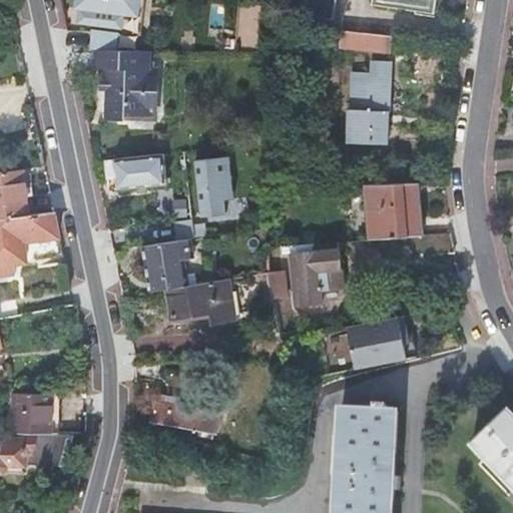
[(80,0),(80,9),(84,9),(83,24),(119,28),(120,14),(135,15),(136,0),(80,0)]
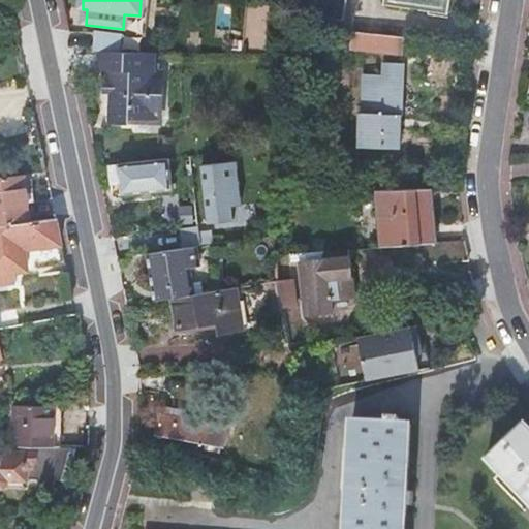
[(348,0),(316,0),(314,17),(345,22),(348,0)]
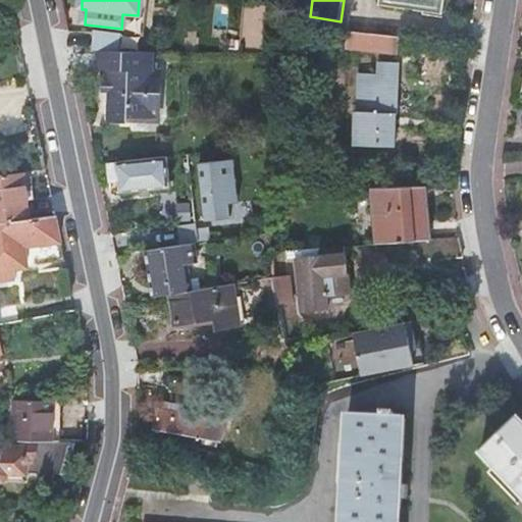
[(445,12),(446,0),(382,0),(382,3),(445,12)]
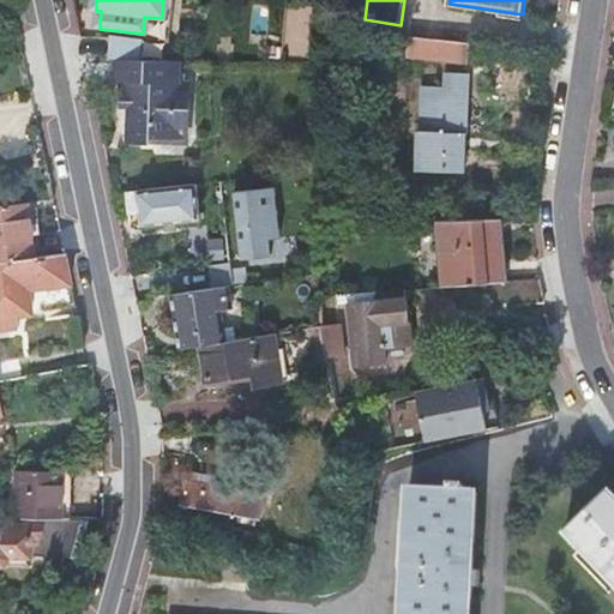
[(471,44),(409,36),(408,56),(469,64),(471,44)]
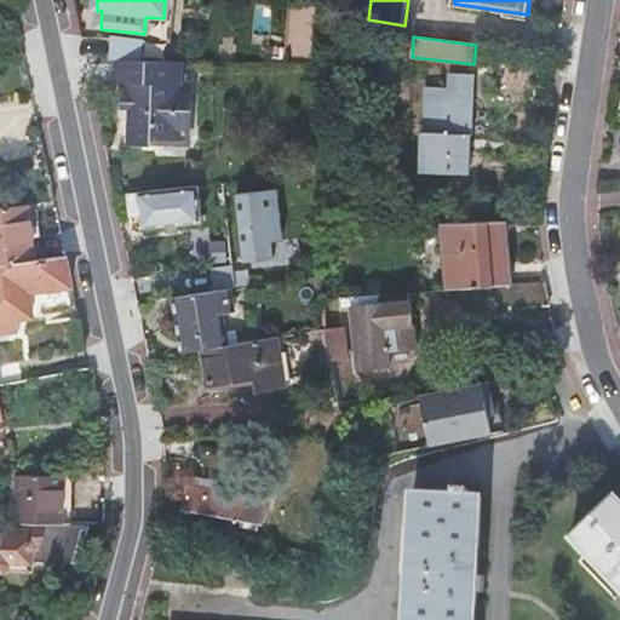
[(112,39),(110,61),(116,61),(130,61),(142,62),(142,40),(112,39)]
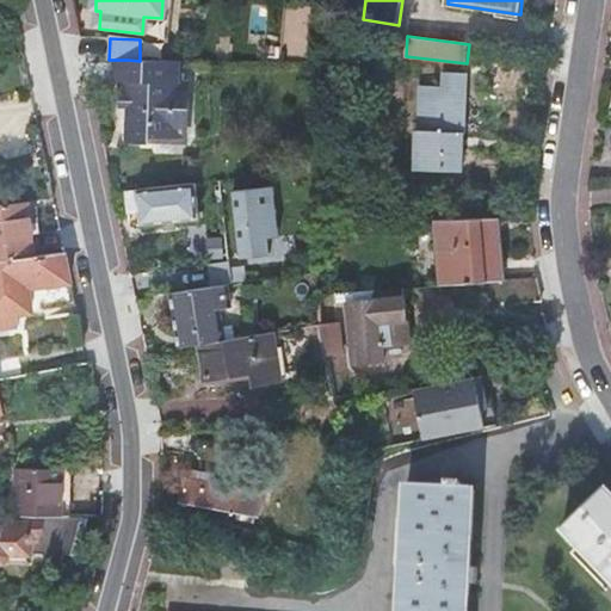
[(177,82),(177,61),(148,61),(140,61),(128,60),(115,60),(113,81),(121,82),(121,94),(121,107),(129,109),(128,143),(149,144),(149,137),(186,139),(186,109),(180,107),(181,82),(177,82)]
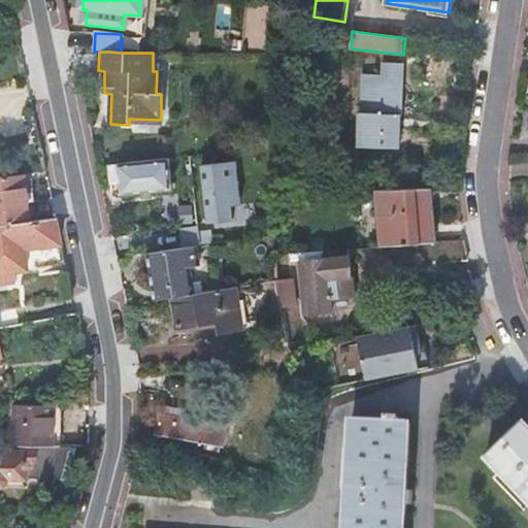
[(399,147),(402,66),(385,65),(384,93),(365,92),(364,112),(360,112),(358,145),(399,147)]
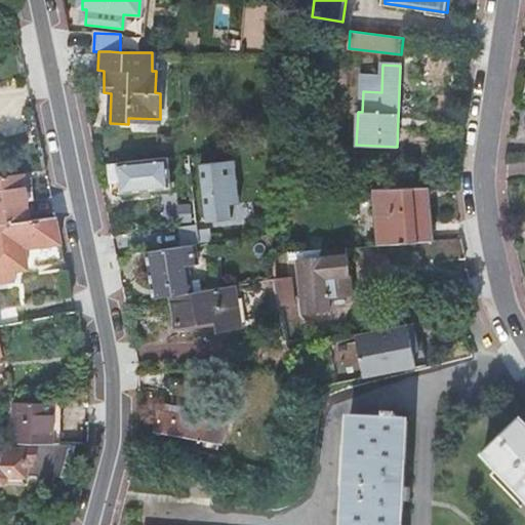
[(169,158),(117,163),(120,194),(172,189),(169,158)]
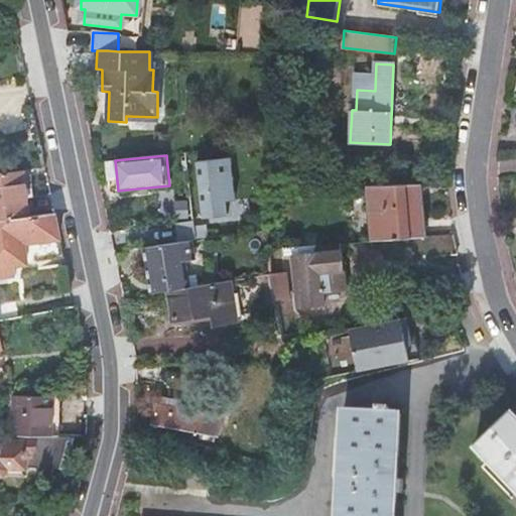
[(240,187),(237,167),(215,170),(218,190),(240,187)]
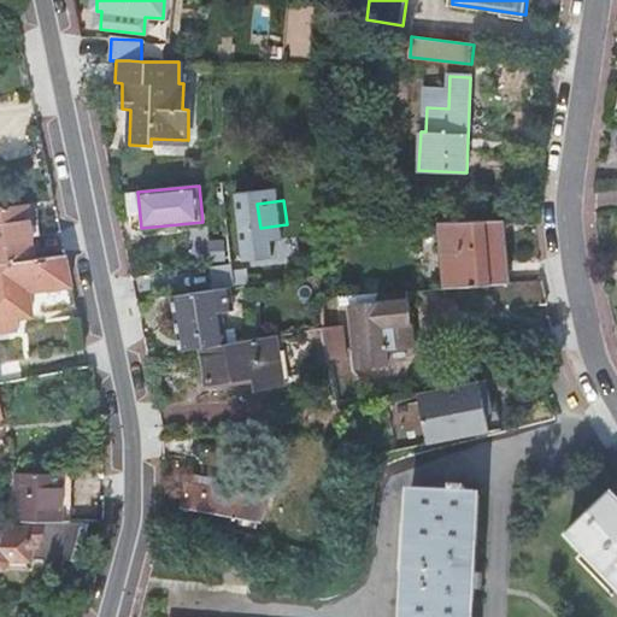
[(0,262),(35,258),(29,203),(0,205),(0,262)]
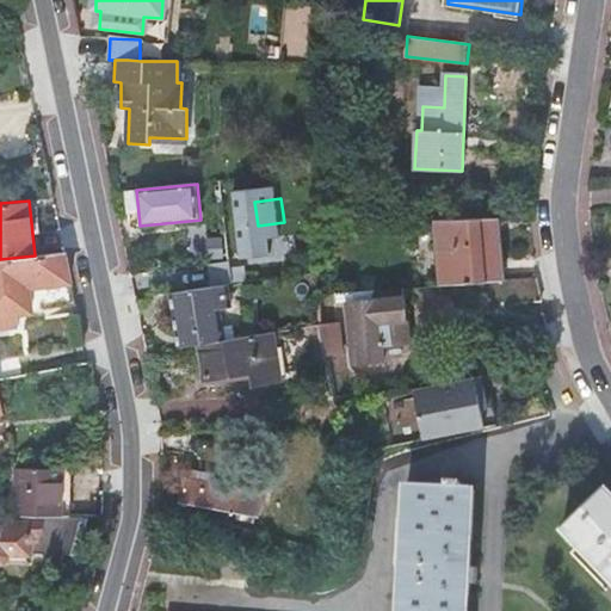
[(421,220),(424,246),(495,244),(493,218),(421,220)]
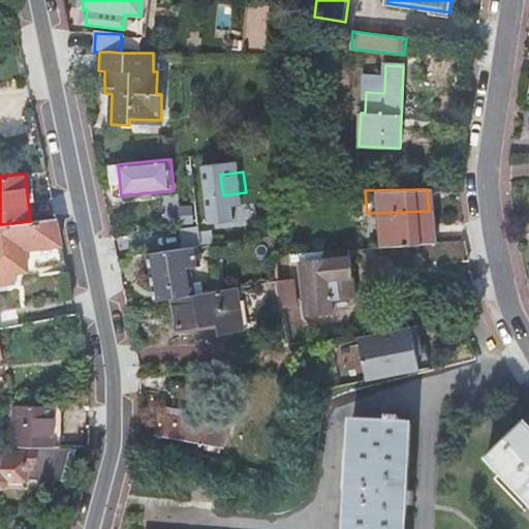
[(369,249),(415,245),(432,244),(429,211),(367,213),(369,249)]
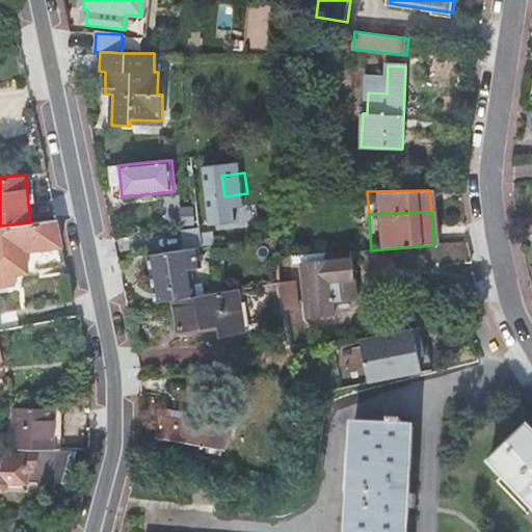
[(67,265),(57,219),(30,222),(0,225),(0,285),(11,285),(10,272),(67,265)]
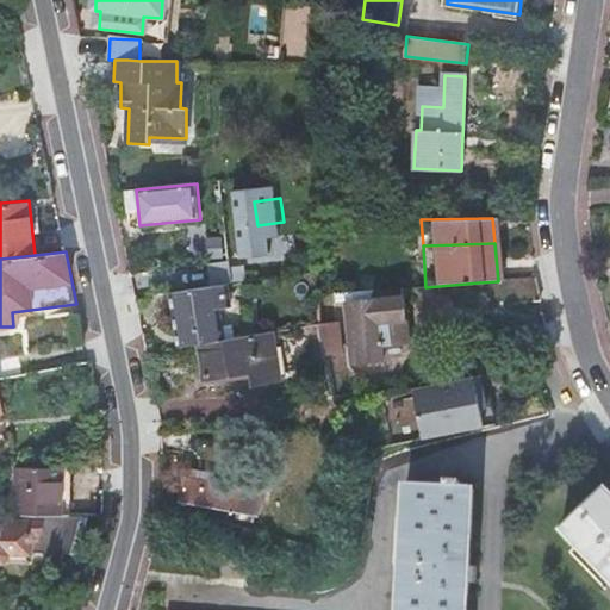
[(481,307),(542,303),(542,302),(539,284),(537,279),(498,281),(479,282),(481,307)]
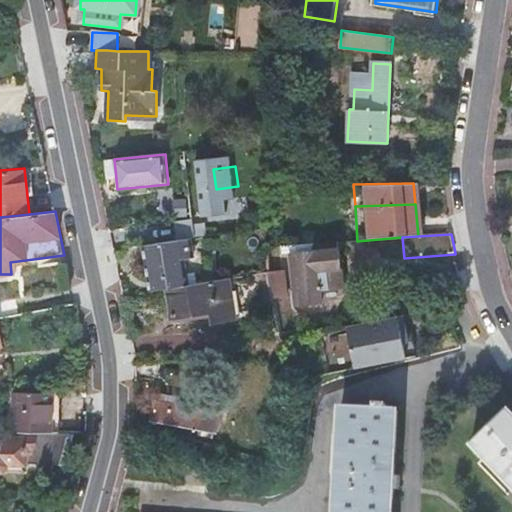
[(144,245),(153,290),(169,288),(208,281),(206,270),(186,273),(184,259),(203,256),(200,237),(144,245)]
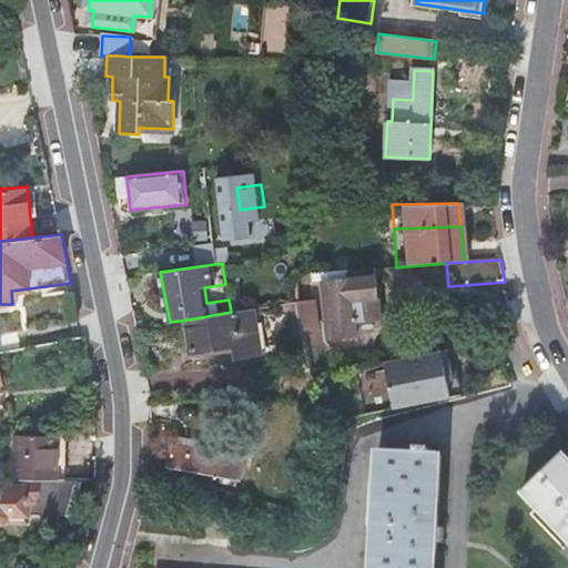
[(351,271),(322,273),(327,322),(326,322),(328,338),(358,336),(356,322),(382,320),(379,297),(376,275),(376,269),(358,270),(351,271)]
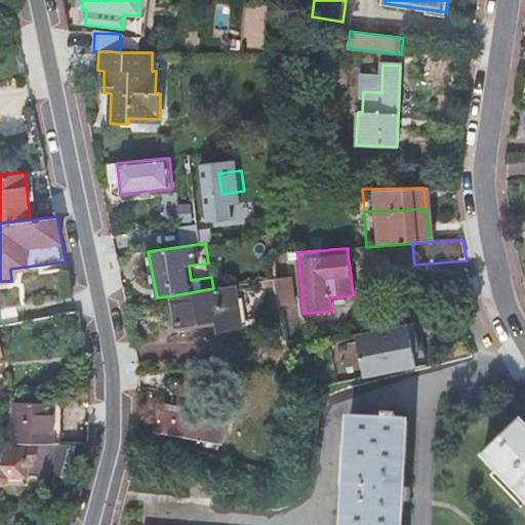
[(275,278),(275,279),(276,288),(279,301),(280,306),(293,304),(290,276),(275,278)]
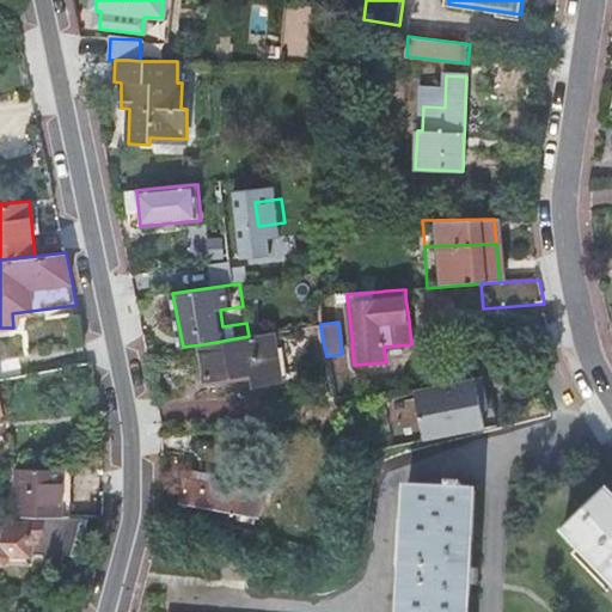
[(249,336),(202,344),(210,390),(292,378),(286,330),(249,336)]
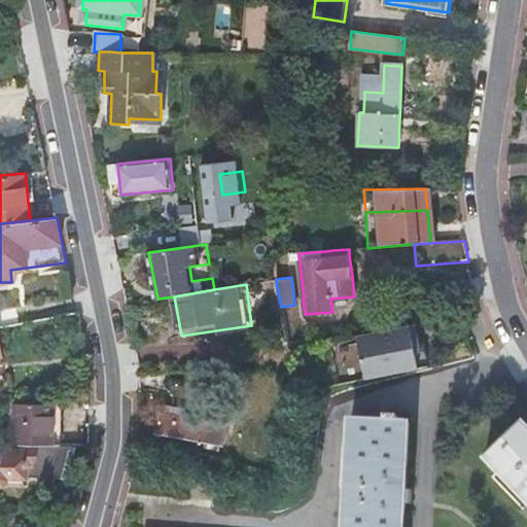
[(0,291),(0,312),(16,310),(12,289),(0,291)]
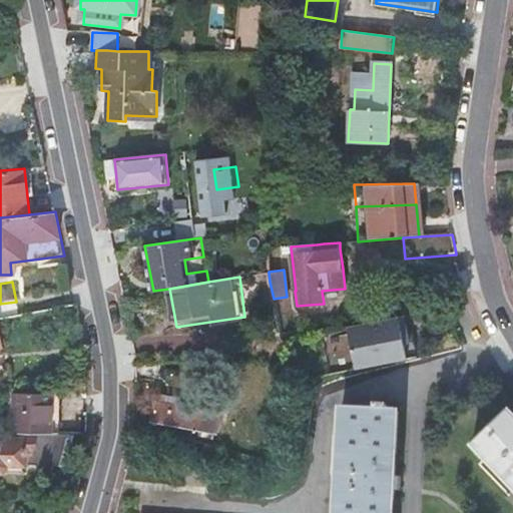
[(410,344),(404,314),(363,323),(347,327),(356,368),(407,357),(405,345),(410,344)]
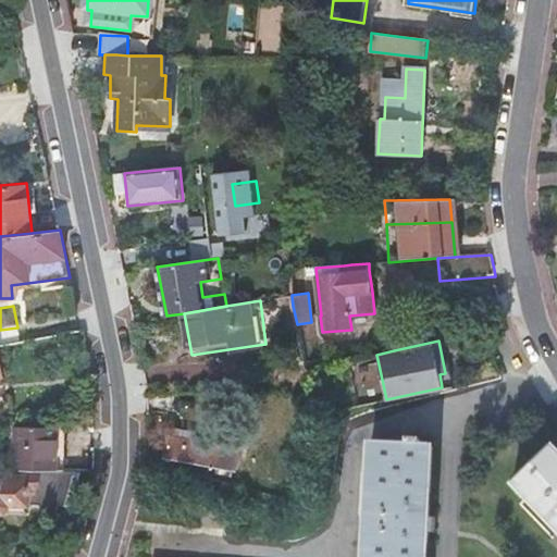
[(440,374),(442,387),(453,385),(449,372),(445,373),(440,374)]
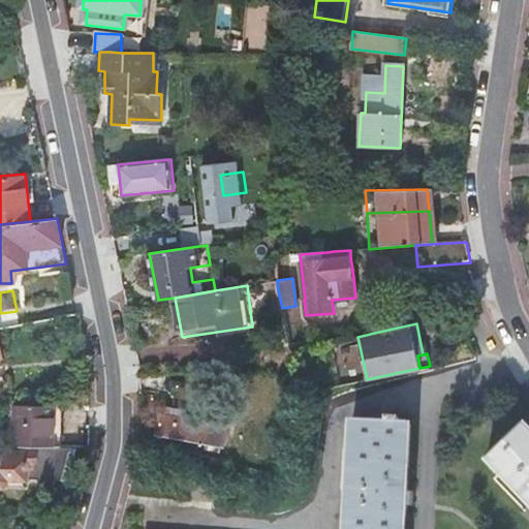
[(61,445),(61,405),(14,405),(14,446),(61,445)]
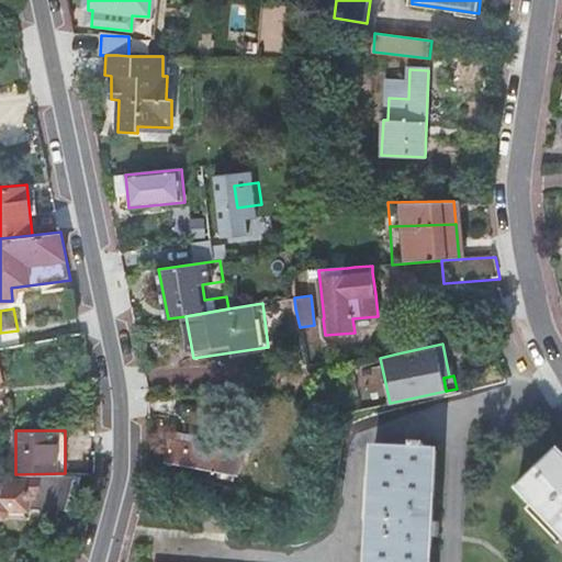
[(237,475),(242,453),(170,439),(166,462),(237,475)]
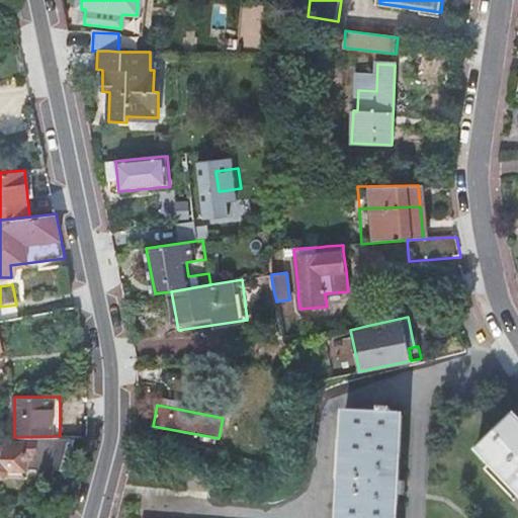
[(379,410),(378,415),(345,413),(339,517),(397,517),(403,417),(393,416),(393,412),(379,410)]
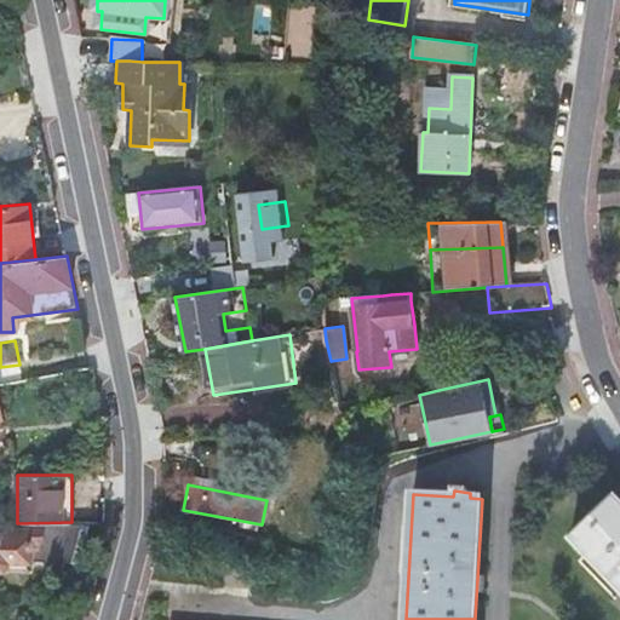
[(619,507),(614,500),(570,543),(619,593),(619,507)]
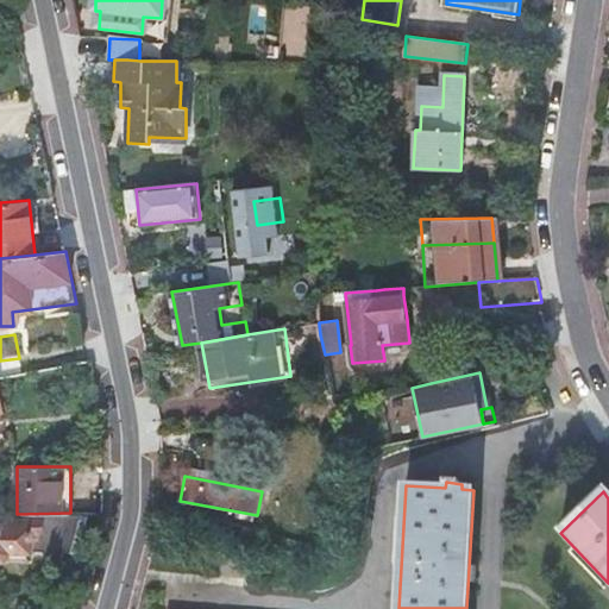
[(79,551),(90,513),(70,513),(44,515),(11,514),(11,523),(0,523),(0,558),(8,559),(12,550),(35,552),(45,552),(51,558),(64,559),(66,550),(79,551)]
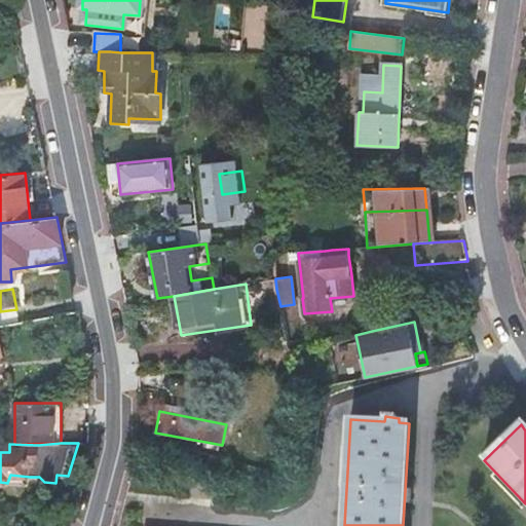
[(213,496),(214,479),(193,477),(192,495),(213,496)]
